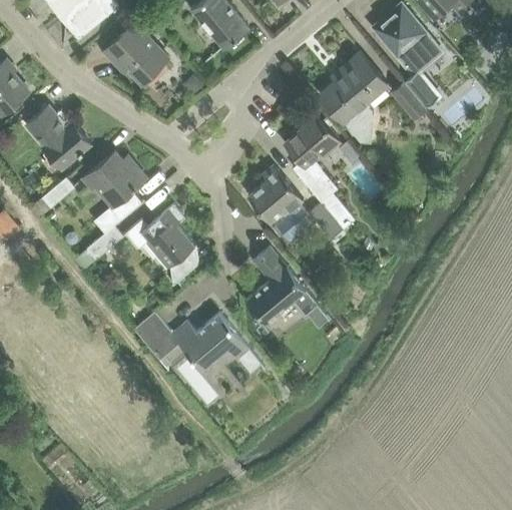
[(44,0),(78,40),(94,27),(118,7),(112,0),(44,0)]
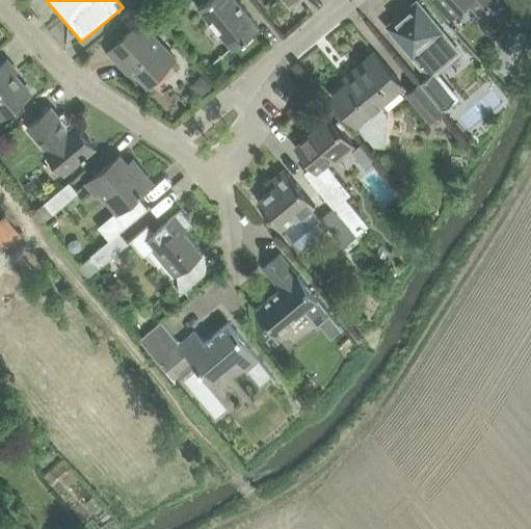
[(232,51),(258,30),(232,0),(209,0),(197,10),(232,51)]
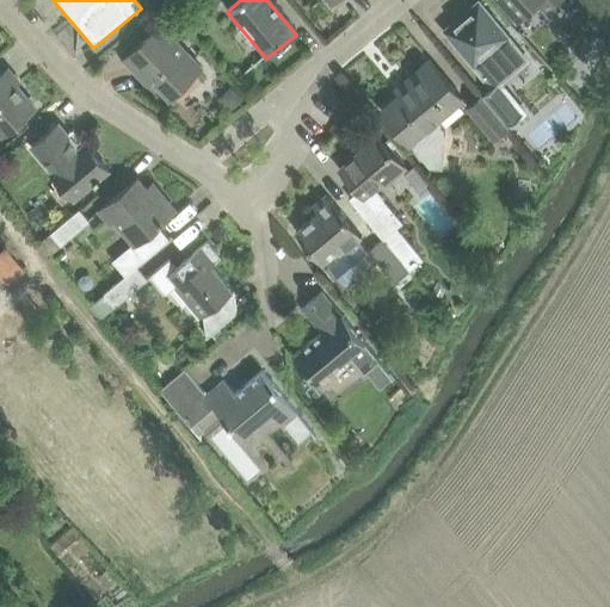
[(498,0),(517,20),(536,2),(550,20),(571,1),(568,0),(498,0)]
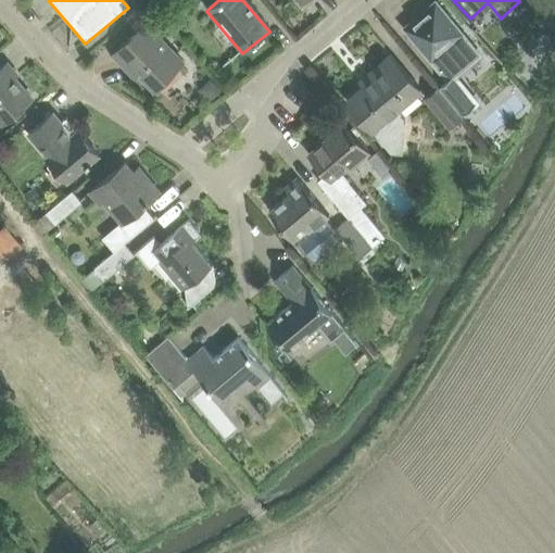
[(414,21),(403,29),(446,83),(438,90),(461,117),(472,107),(451,79),(463,70),(478,58),(434,3),(419,16),(420,20),(417,23),(414,21)]
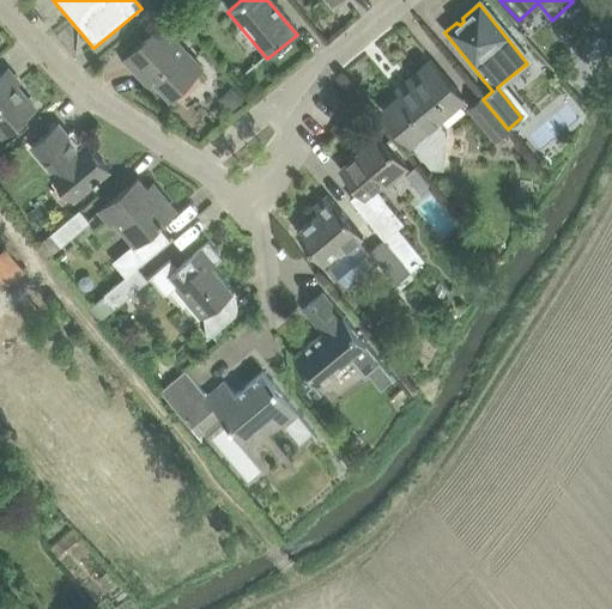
[(170,101),(201,71),(185,53),(173,41),(177,36),(164,23),(141,44),(123,61),(139,77),(144,73),(170,101)]
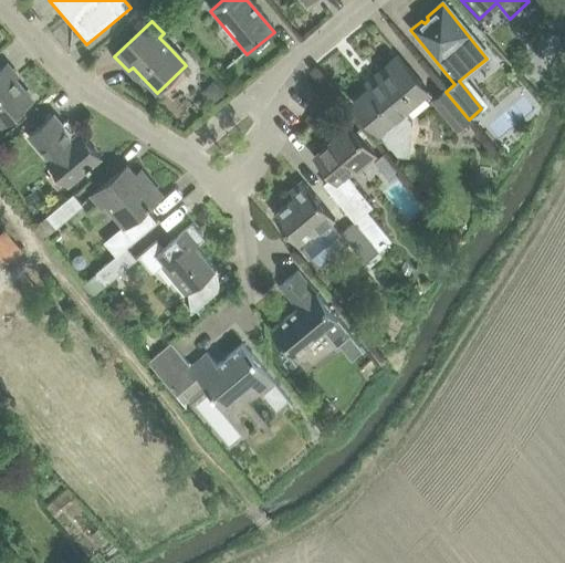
[(353,104),(367,122),(378,135),(397,158),(407,159),(411,120),(406,112),(427,94),(412,75),(398,59),(374,79),(378,83),(353,104)]
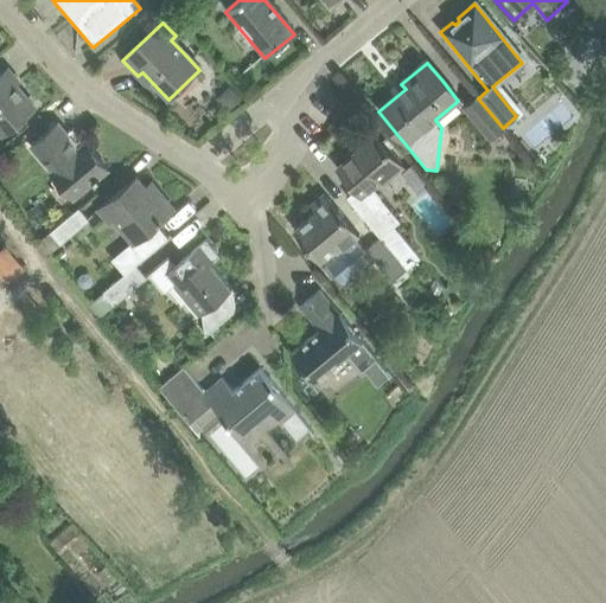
[(0,133),(2,136),(16,126),(34,110),(4,74),(0,76),(0,133)]
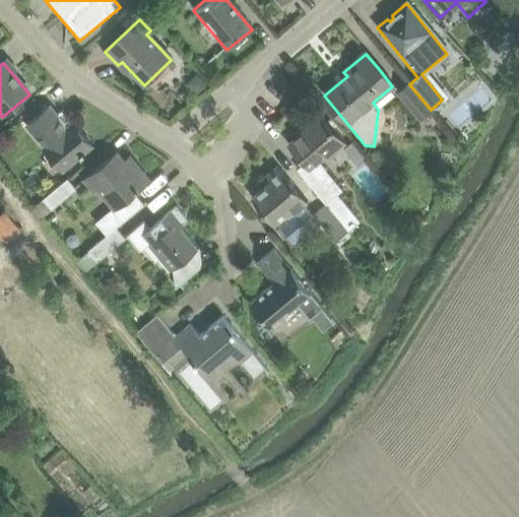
[(409,84),(397,94),(418,121),(431,110),(409,84)]
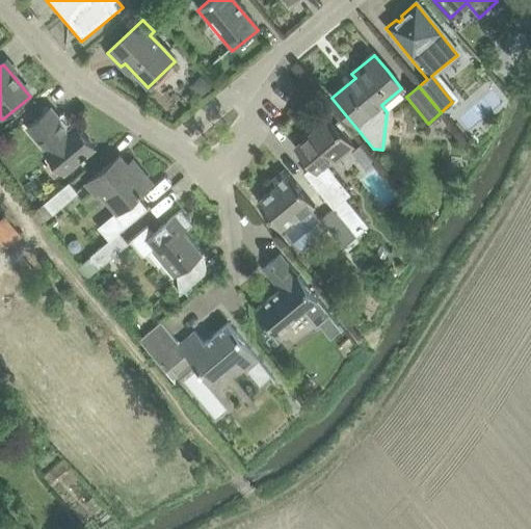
[(45,152),(63,175),(94,150),(74,127),(69,132),(50,110),(34,124),(27,129),(45,151),(45,152)]
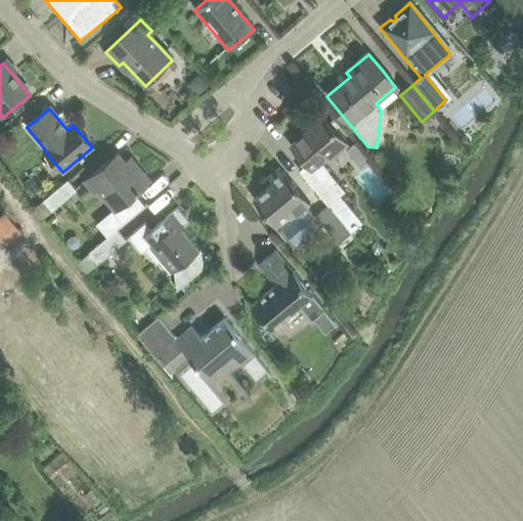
[(323,119),(291,146),(304,163),(306,165),(298,172),(313,190),(327,207),(339,197),(344,192),(320,164),(328,158),(331,161),(347,147),(337,135),(323,119)]
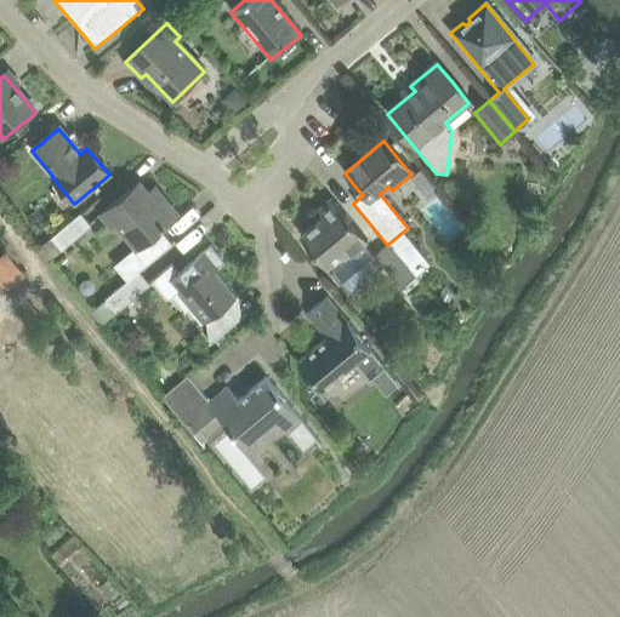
[(120,200),(101,216),(111,229),(115,224),(136,250),(131,253),(143,269),(171,245),(159,230),(160,229),(176,216),(163,199),(155,205),(147,194),(138,184),(120,200)]
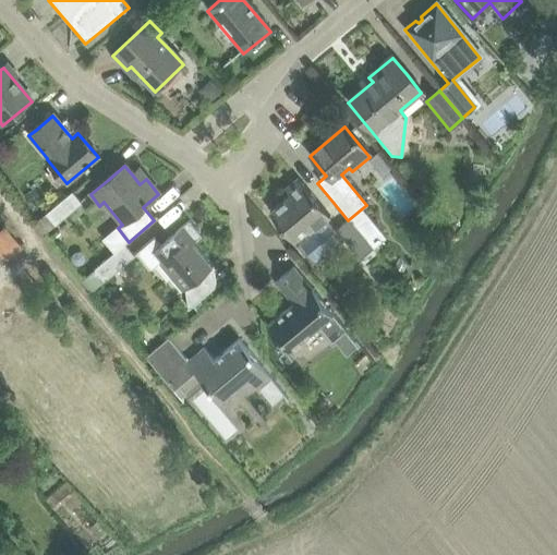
[(269,214),(297,245),(313,232),(329,218),(312,196),(298,180),(285,191),(289,196),(269,214)]
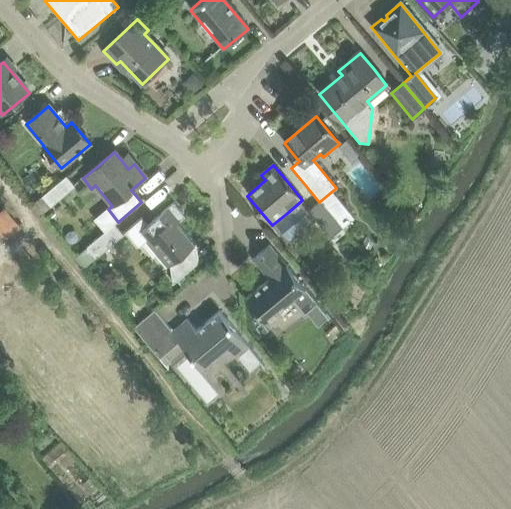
[(66,177),(41,198),(49,207),(50,208),(75,188),(66,177)]
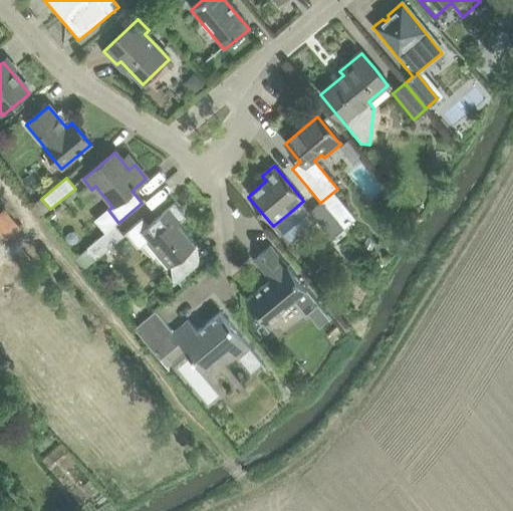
[(332,193),(320,203),(343,230),(351,224),(354,221),(332,193)]
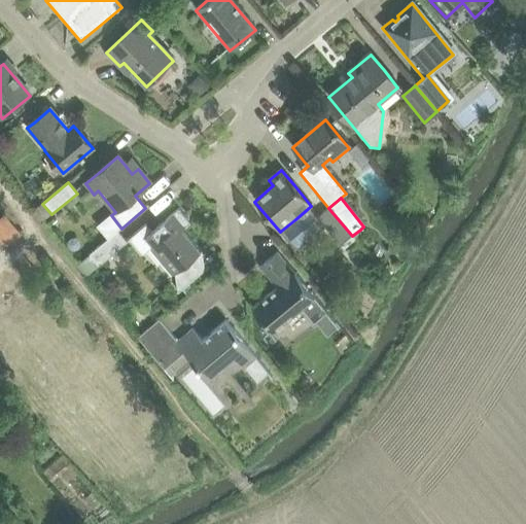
[(328,208),(316,218),(340,246),(352,236),(328,208)]
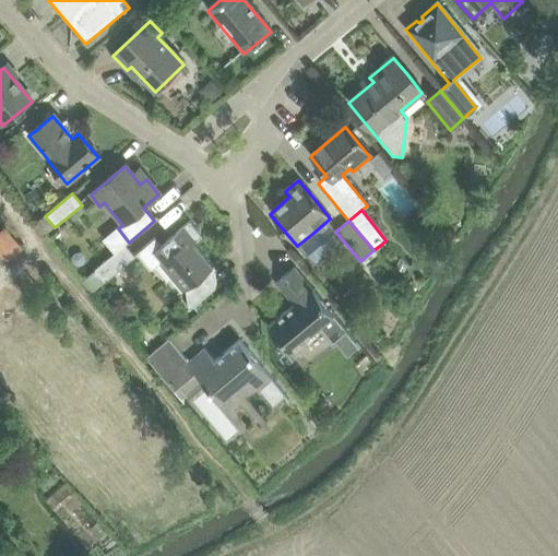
[(144,249),(138,255),(152,271),(158,265),(182,294),(186,292),(188,304),(189,309),(188,310),(189,311),(193,308),(199,303),(214,291),(215,288),(215,285),(214,275),(213,270),(212,269),(192,246),(202,238),(189,223),(161,247),(154,240),(144,249)]
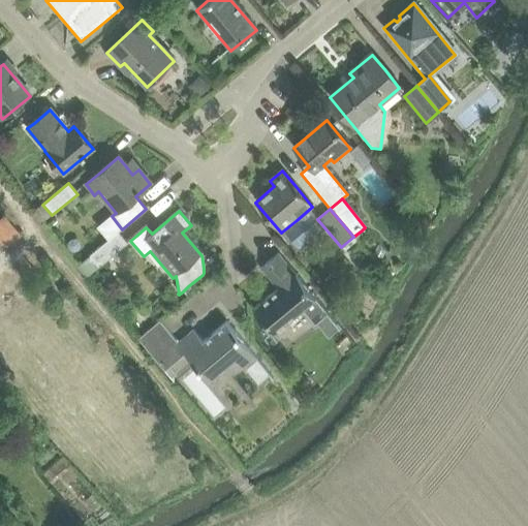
[(0,244),(5,250),(21,237),(1,216),(0,216),(0,244)]
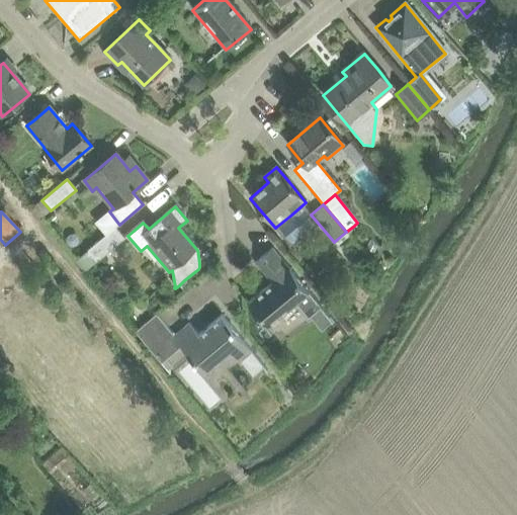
[(114,228),(87,251),(97,262),(124,239),(114,228)]
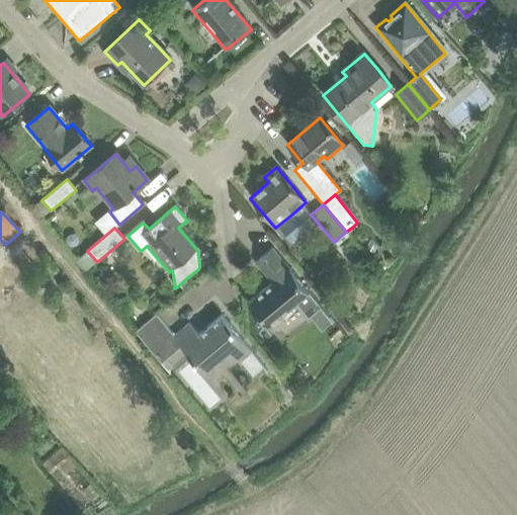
[(295,304),(305,317),(308,314),(322,331),(332,323),(308,293),(285,265),(272,250),(256,264),(267,277),(271,274),(276,280),(248,305),(261,320),(267,328),(295,304)]
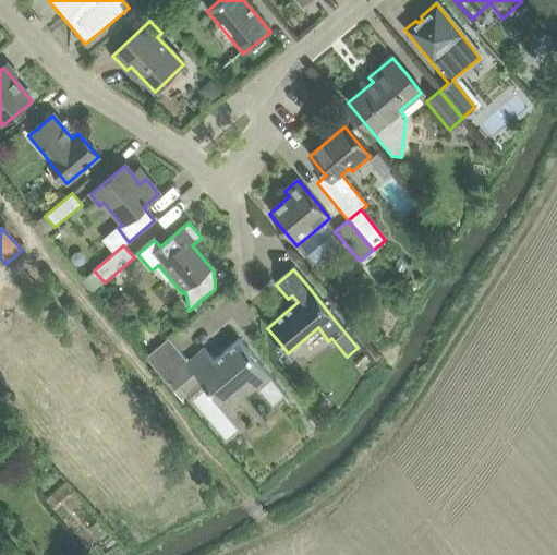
[(198,302),(193,308),(198,314),(204,309),(198,302)]
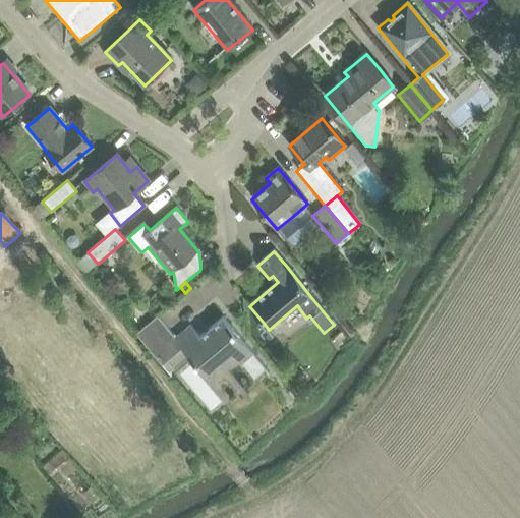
[(157,318),(136,334),(161,365),(181,349),(187,355),(204,376),(231,352),(241,364),(252,355),(236,334),(223,319),(199,338),(189,327),(175,339),(157,318)]
